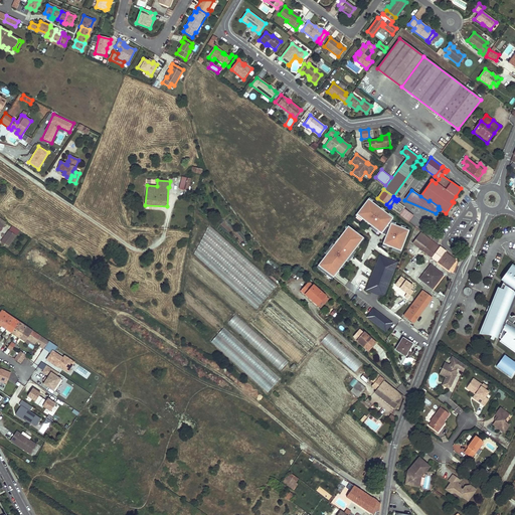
[(357,213),(382,232),(393,216),(368,198),(357,213)]
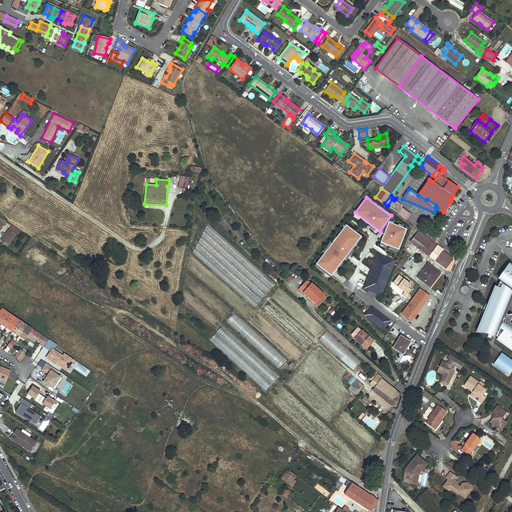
[(388,205),(397,212),(399,210),(401,207),(401,206),(394,200),(392,199),(388,205)]
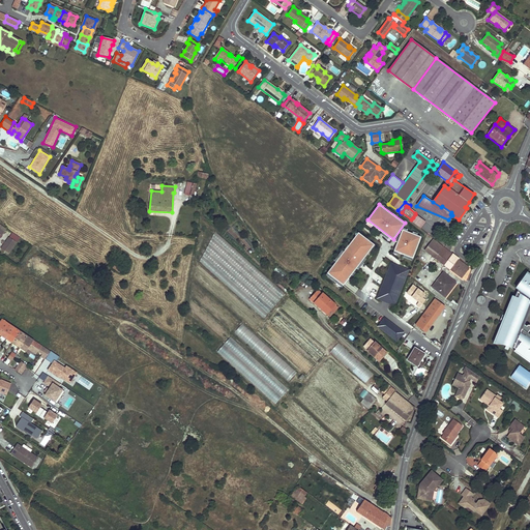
[(425,223),(415,214),(413,217),(411,219),(410,221),(420,229),(425,223)]
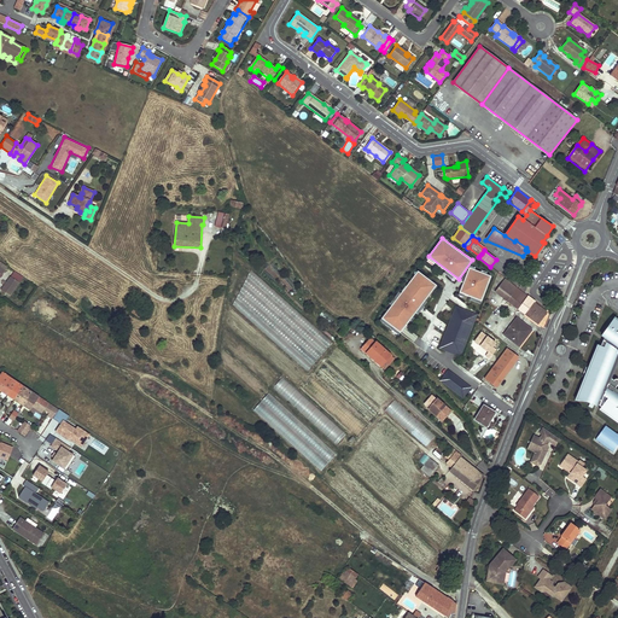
[(470,266),(459,291),(483,299),(493,275),(470,266)]
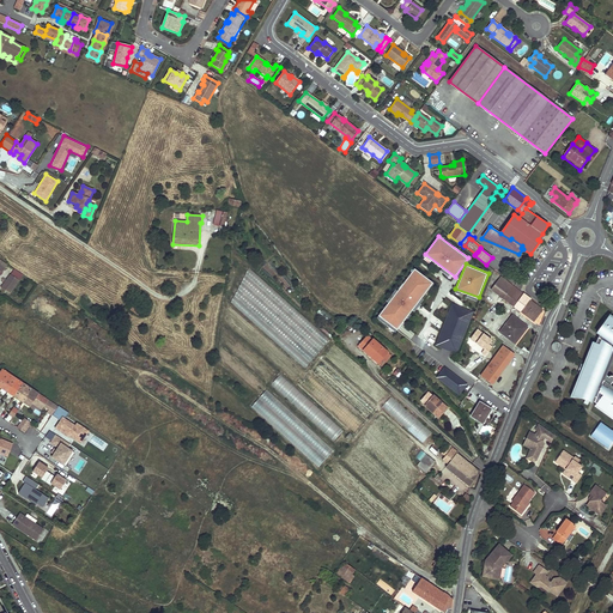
[(414,267),(378,315),(398,329),(434,281),(414,267)]
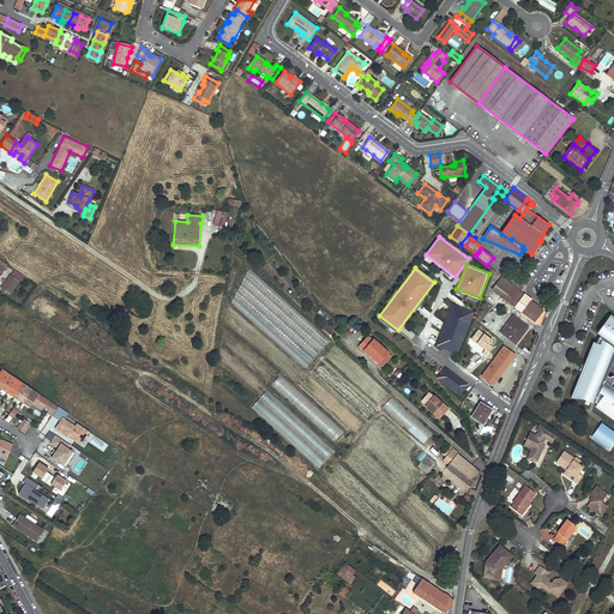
[(23,276),(14,270),(11,275),(19,281),(23,276)]
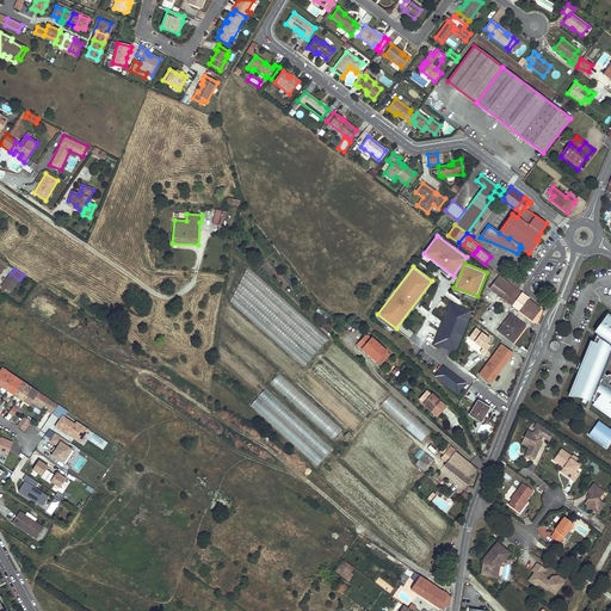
[(304,366),(329,338),(251,270),(226,300),(304,366)]
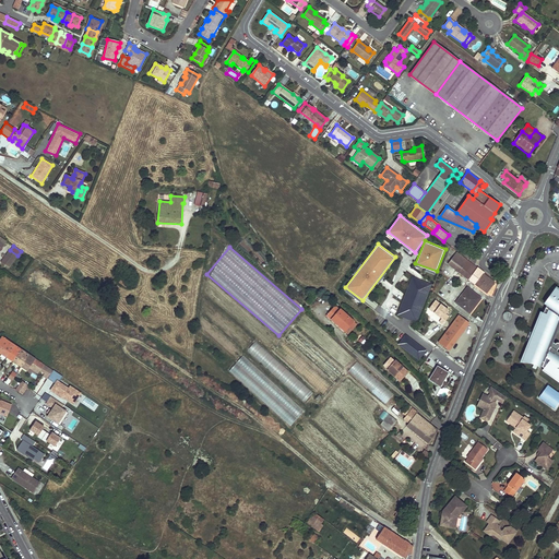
[(18,256),(10,250),(2,263),(10,268),(18,256)]
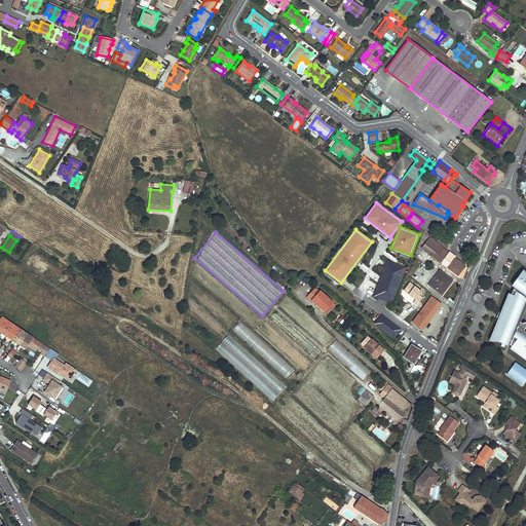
[(455,257),(429,237),(421,249),(458,276),(465,266),(454,258),(455,257)]
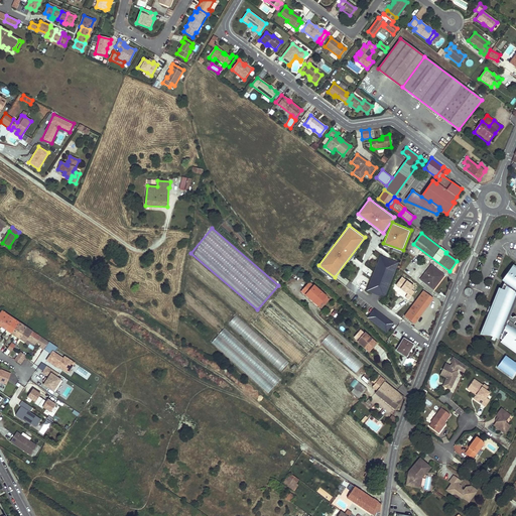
[(374,262),(379,253),(374,251),(369,260),(374,262)]
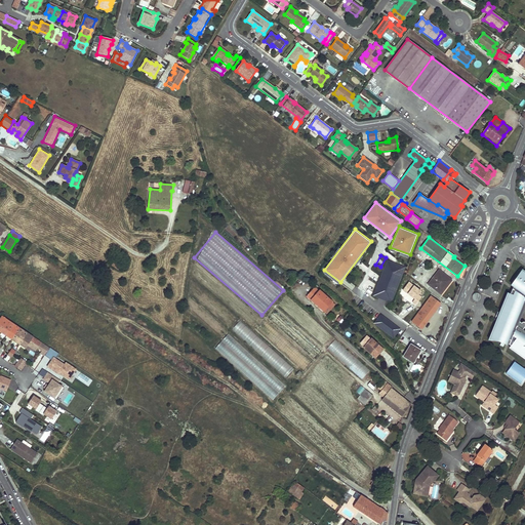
[(386,257),(371,295),(394,304),(408,266),(386,257)]
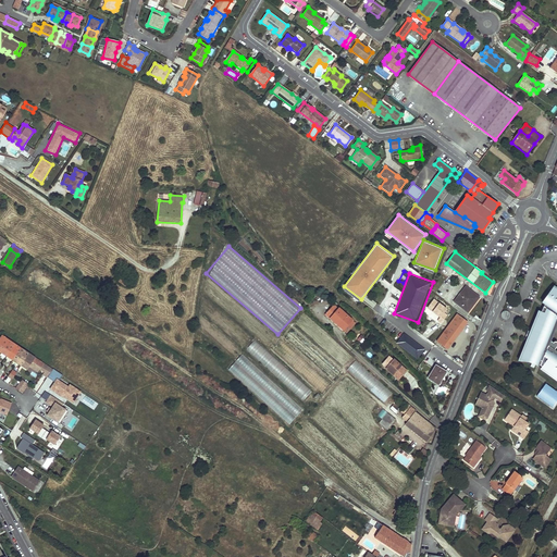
[(544,305),(541,313),(522,359),(528,361),(542,367),(540,369),(556,380),(556,288),(554,287),(543,304),(544,305)]
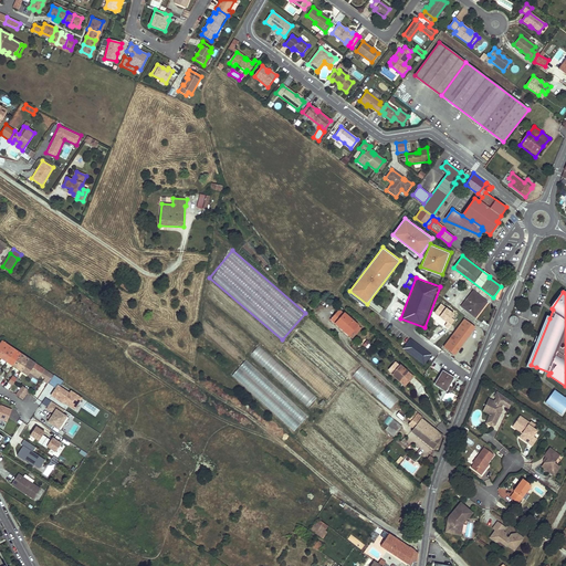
[(486,303),(475,294),(470,302),(468,300),(461,307),(472,315),(478,308),(480,311),(486,303)]
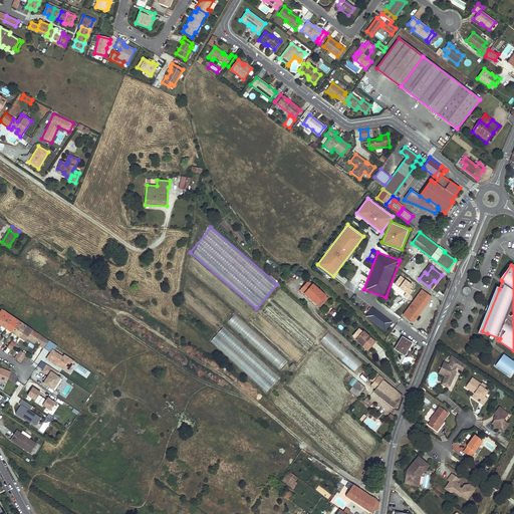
[(413,285),(401,276),(394,285),(405,293),(403,296),(407,299),(414,290),(411,288),(413,285)]
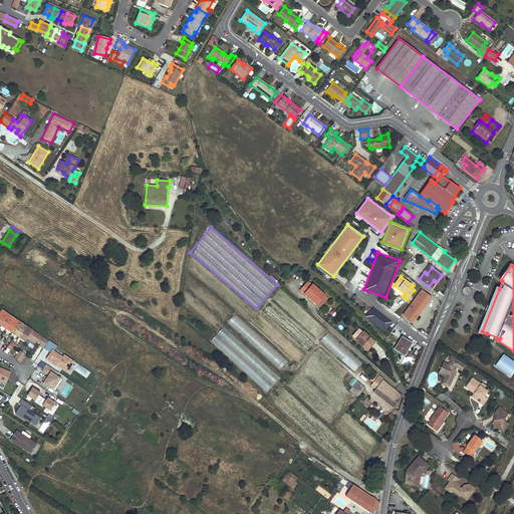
[(324,296),(308,281),(300,291),(316,305),(324,296)]
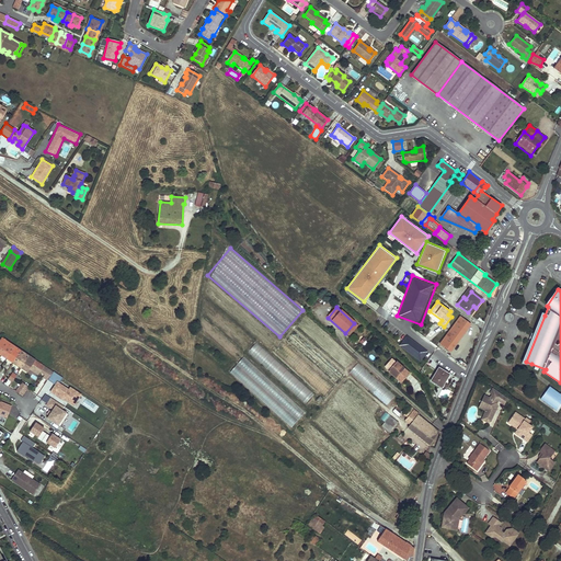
[(526,362),(545,316),(542,315),(523,363),(531,364),(526,362)]
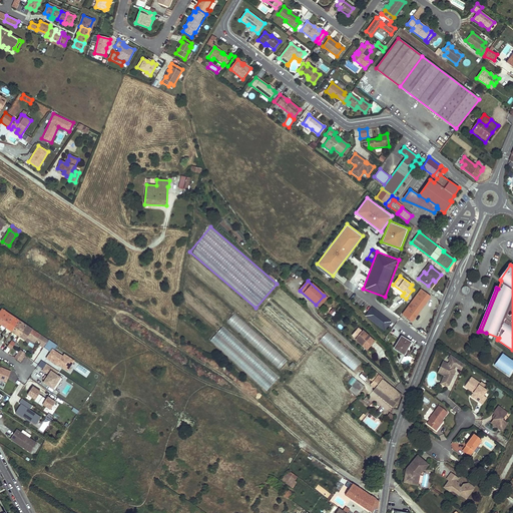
[(430,297),(421,290),(403,315),(412,322),(430,297)]
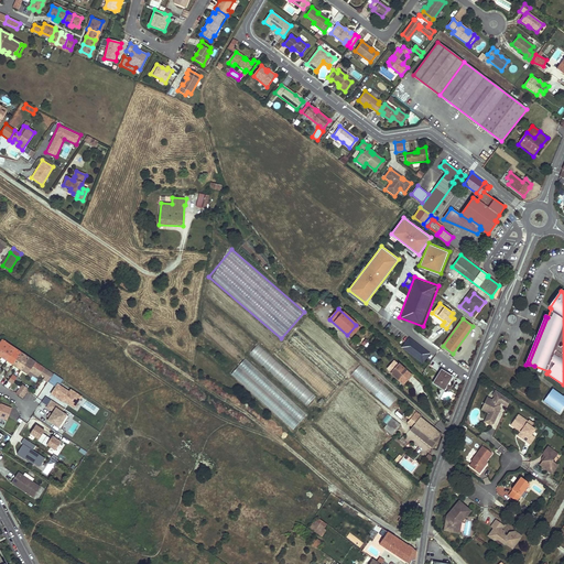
[(410,336),(401,347),(423,364),(431,354),(410,336)]
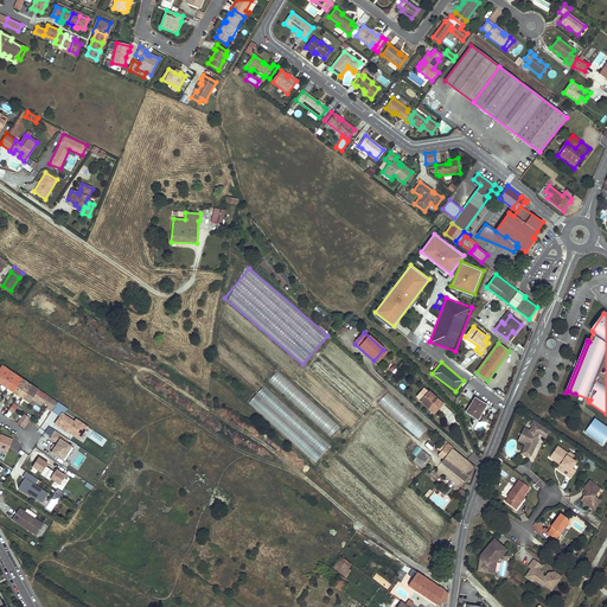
[(0,383),(7,388),(16,375),(1,365),(0,368),(0,383)]
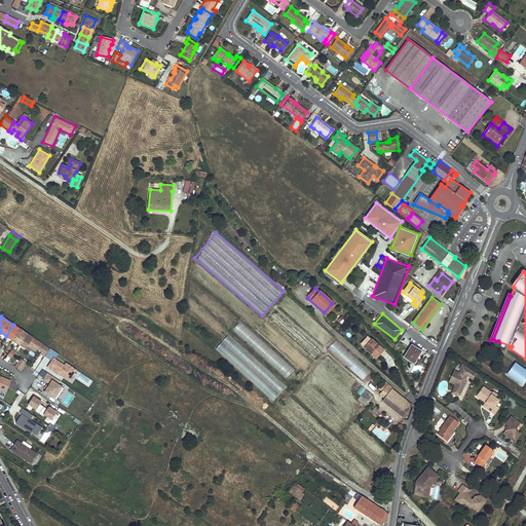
[(287,378),(295,369),(239,322),(231,331),(287,378)]
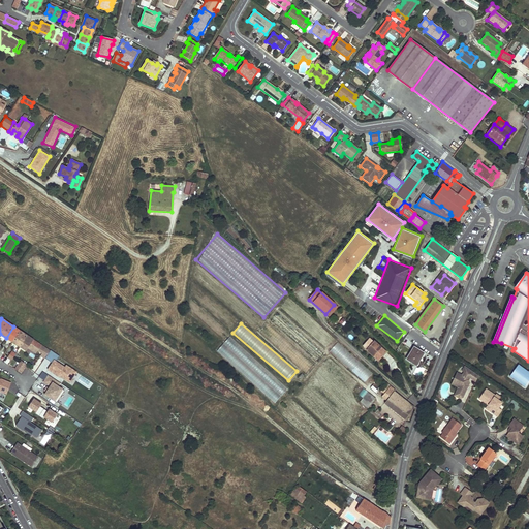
[(6,338),(20,347),(27,336),(13,327),(6,338)]
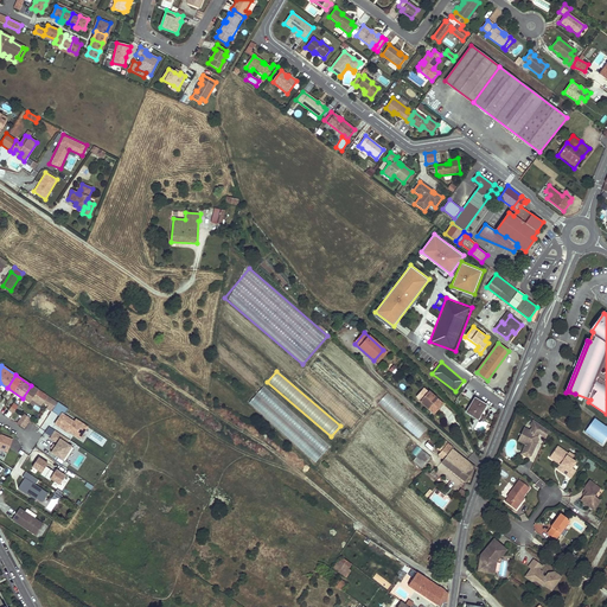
[(31,385),(23,398),(30,403),(32,400),(34,396),(43,402),(49,406),(53,409),(57,402),(31,385)]
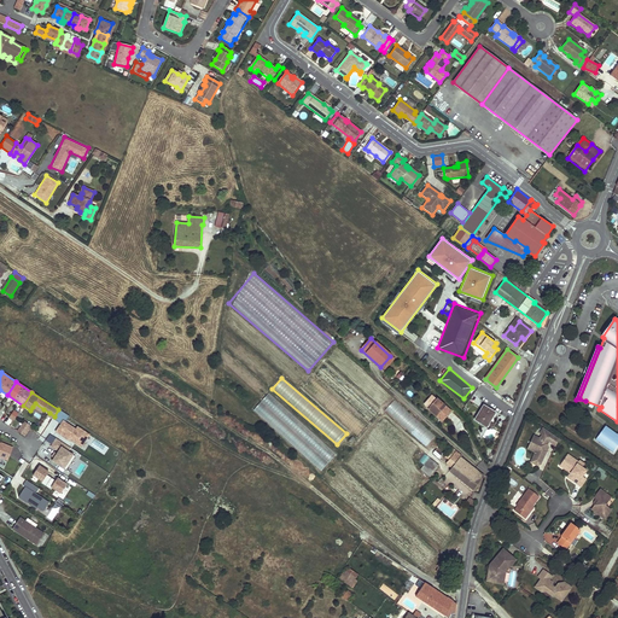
[(252,410),(322,470),(337,453),(267,394),(252,410)]
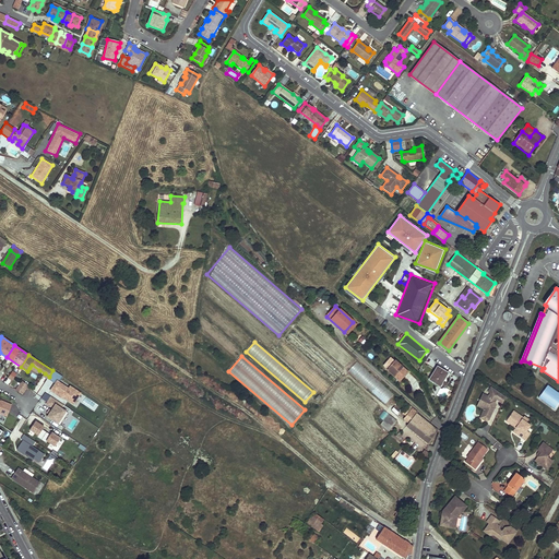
[(347,371),(385,403),(394,393),(356,361),(347,371)]
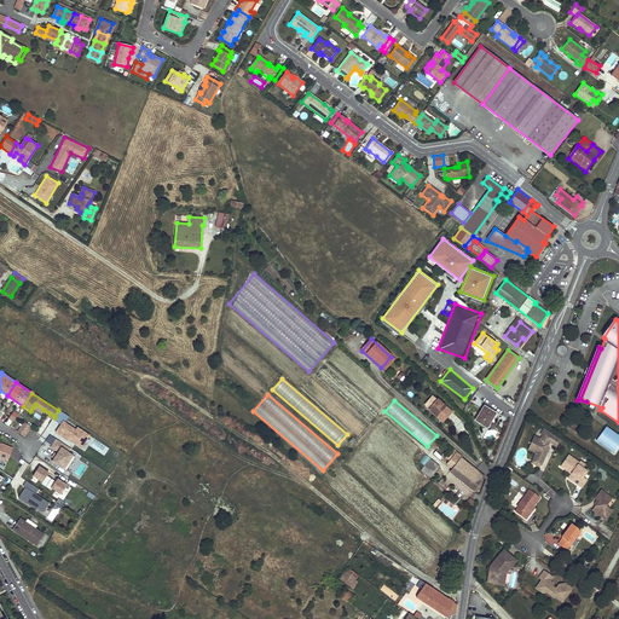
[(439,417),(439,418),(443,423),(452,412),(438,400),(429,410),(437,417),(438,416),(439,417)]
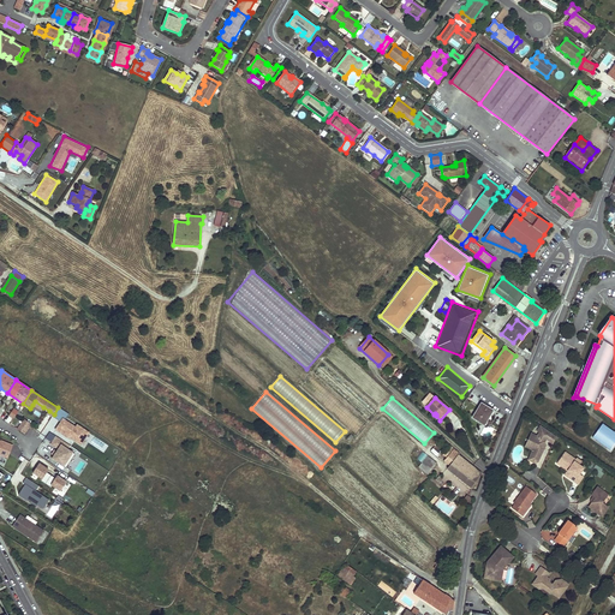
[(35,401),(33,405),(41,411),(43,407),(35,401)]
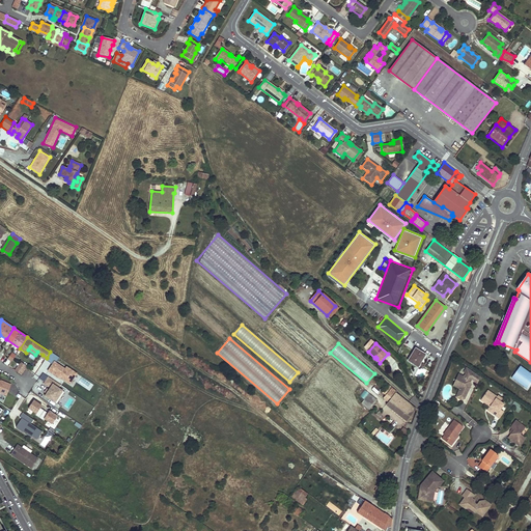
[(426,355),(416,348),(413,354),(412,354),(411,355),(412,356),(409,361),(418,367),(426,355)]
